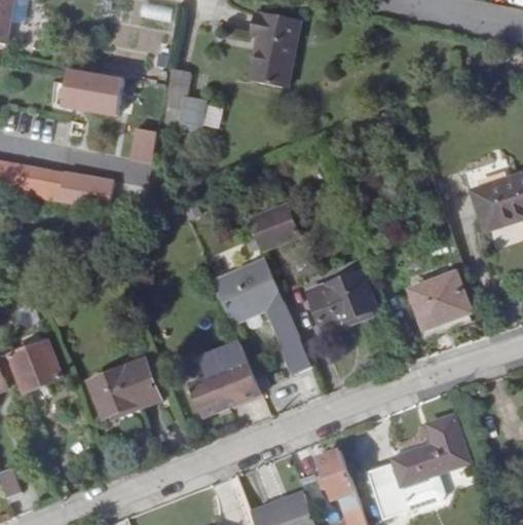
[(0,43),(1,43),(6,22),(11,0),(0,0),(0,43)]
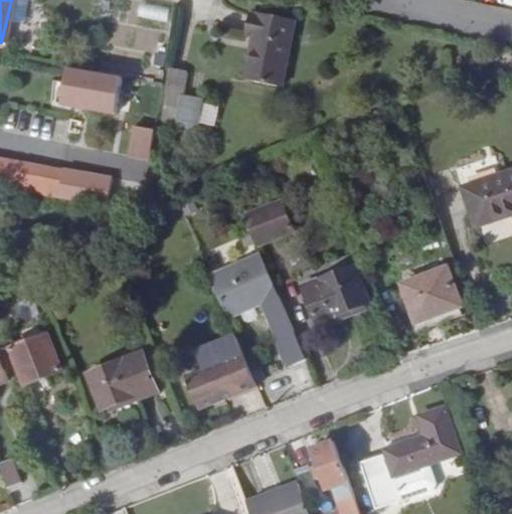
[(26,0),(11,0),(6,21),(21,24),(26,0)]
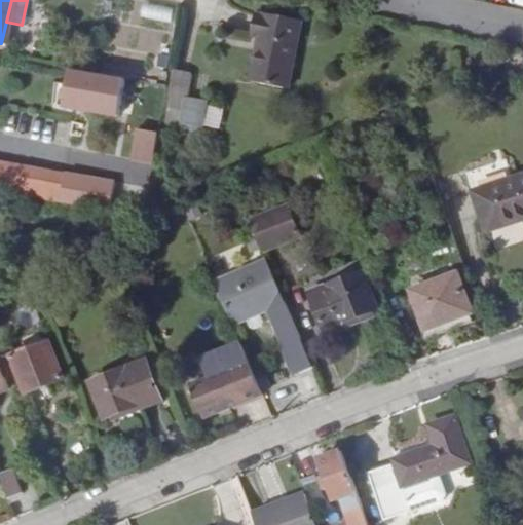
[(136,19),(165,23),(167,8),(138,3),(136,19)]
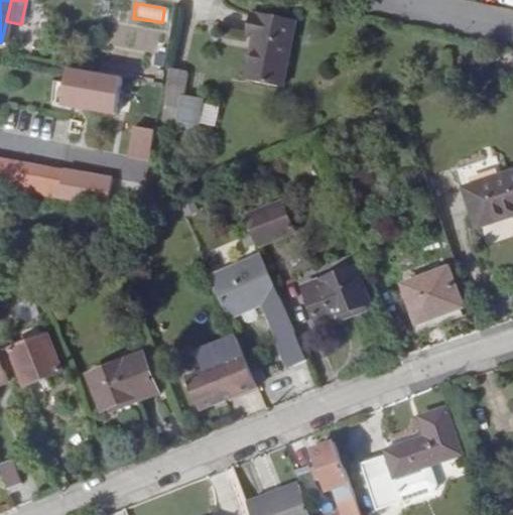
[(258,15),(256,21),(249,19),(245,35),(253,37),(243,83),(280,91),(296,22),(258,15)]
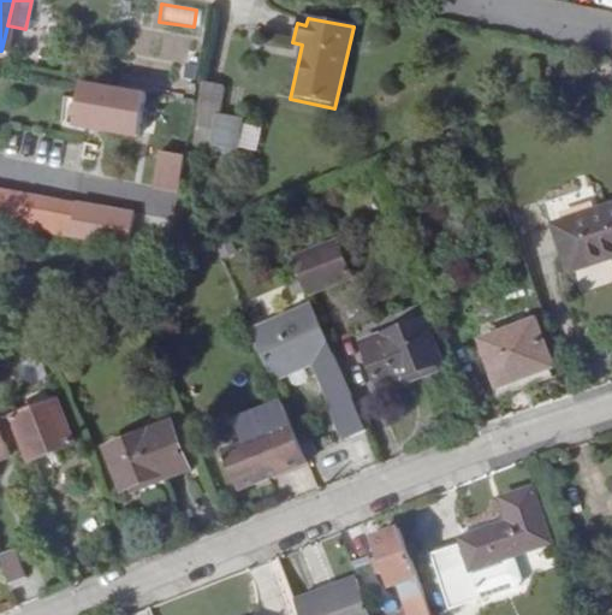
[(69,77),(60,124),(130,137),(140,90),(69,77)]
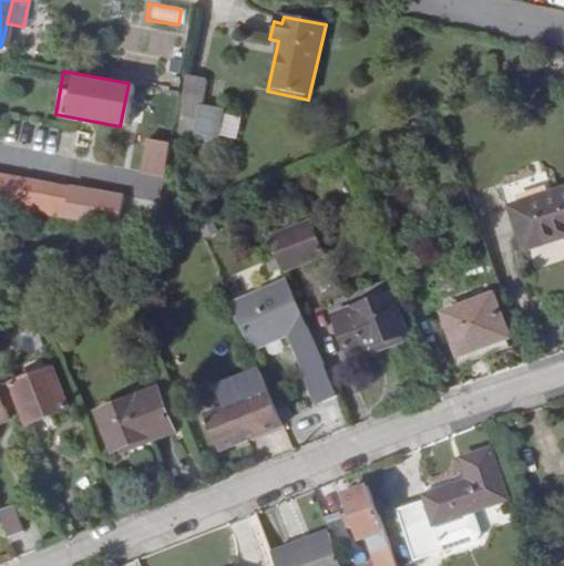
[(198,105),(201,76),(178,75),(175,136),(215,139),(217,106),(198,105)]
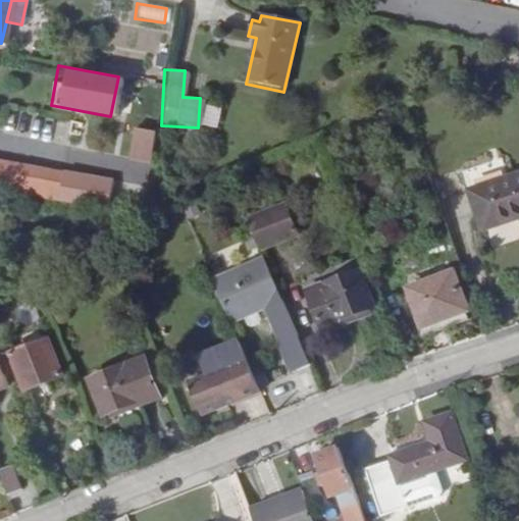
[(198,124),(214,127),(218,107),(202,104),(198,124)]
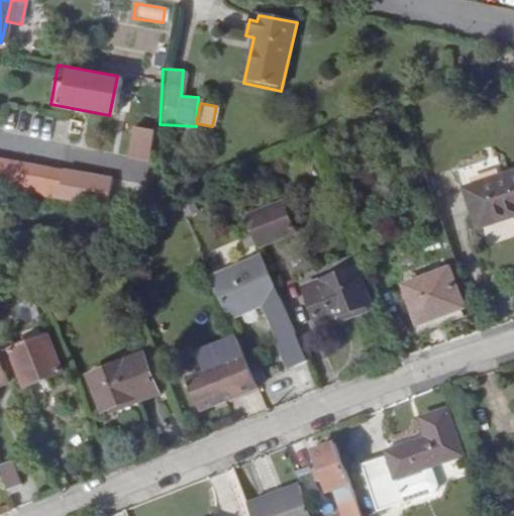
[(72,133),(69,148),(139,162),(142,146),(72,133)]
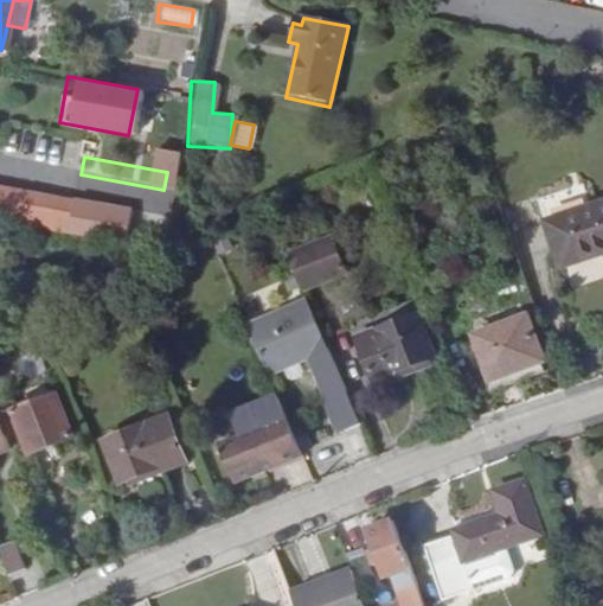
[(114,240),(117,224),(138,228),(155,231),(164,190),(81,174),(76,193),(76,197),(69,229),(69,233),(114,240)]
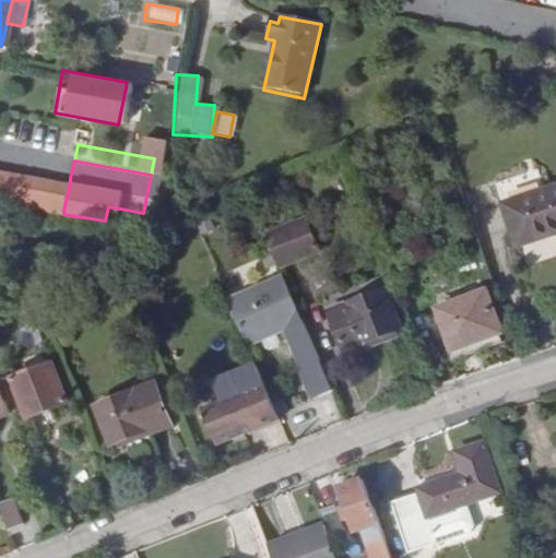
[(0,198),(20,201),(63,211),(70,181),(25,173),(0,167),(0,198)]
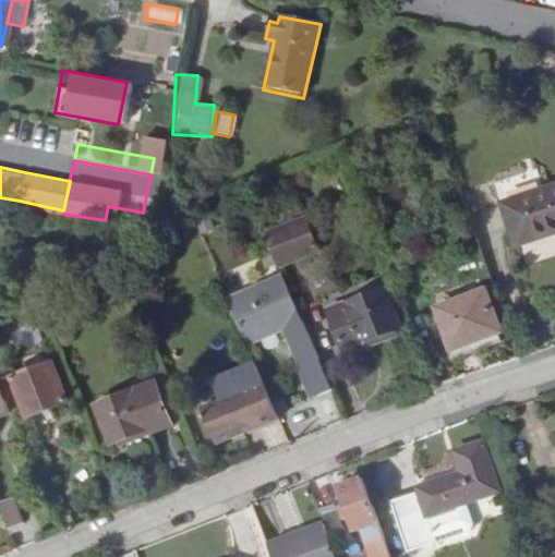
[(554,253),(554,184),(490,207),(504,247),(546,233),(553,254),(554,253)]
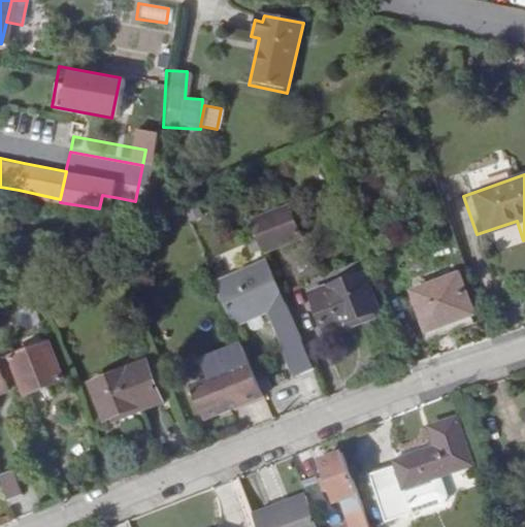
[(102,195),(99,208),(118,211),(120,198),(102,195)]
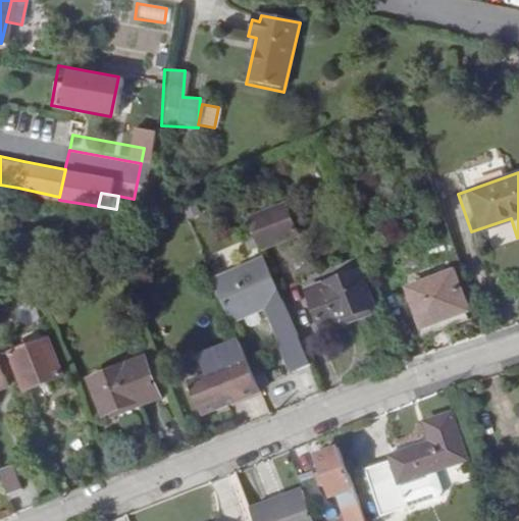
[(287,205),(249,219),(261,250),(298,235),(287,205)]
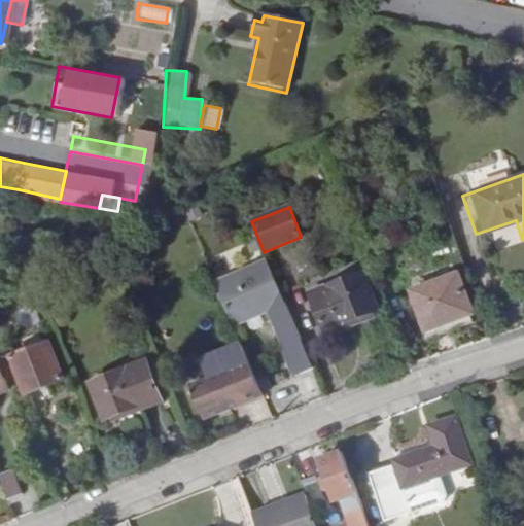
[(377,311),(357,260),(311,279),(315,290),(310,292),(327,335),(343,328),(342,325),(377,311)]
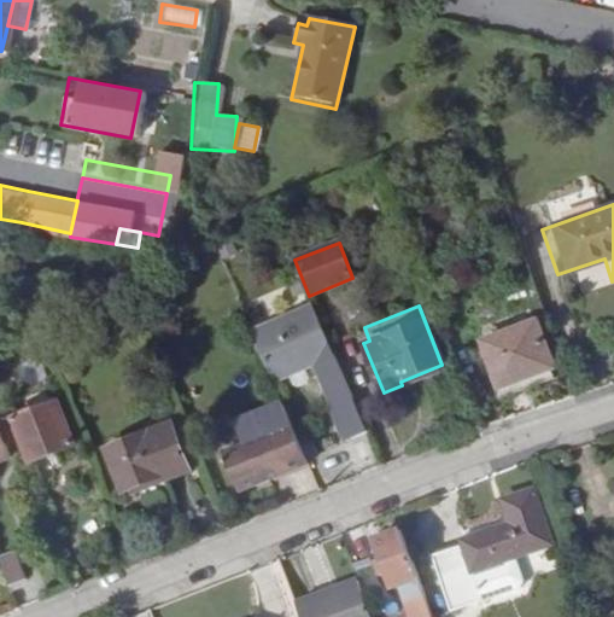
[(253,333),(274,380),(334,356),(315,308),(253,333)]
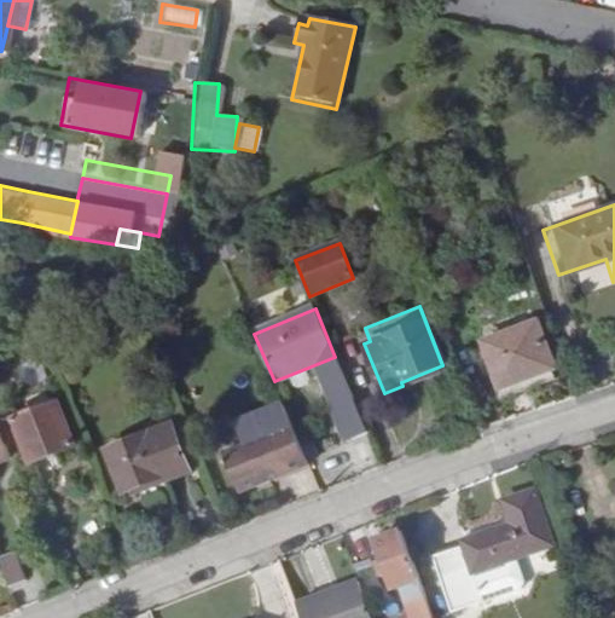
[(538,324),(482,344),(499,388),(553,368),(538,324)]
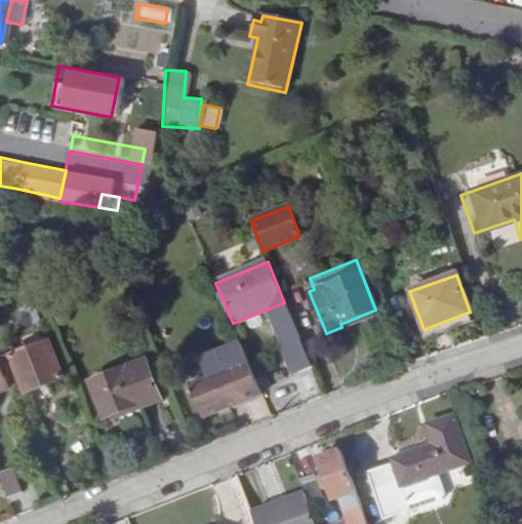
[(312,368),(299,340),(284,347),(296,374),(312,368)]
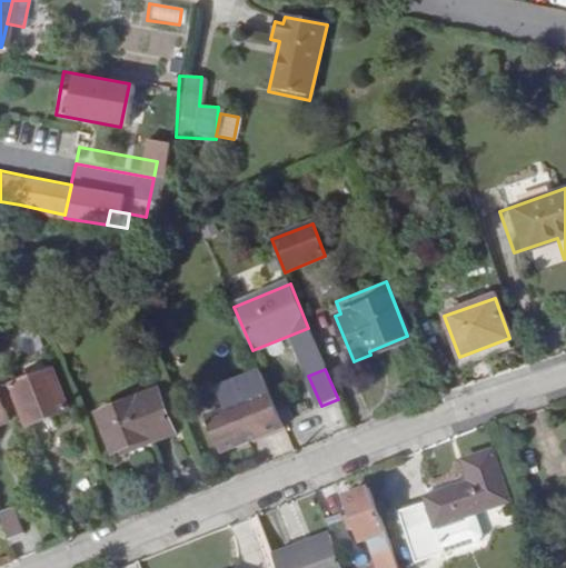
[(218,452),(285,427),(261,374),(202,396),(209,416),(205,417),(218,452)]
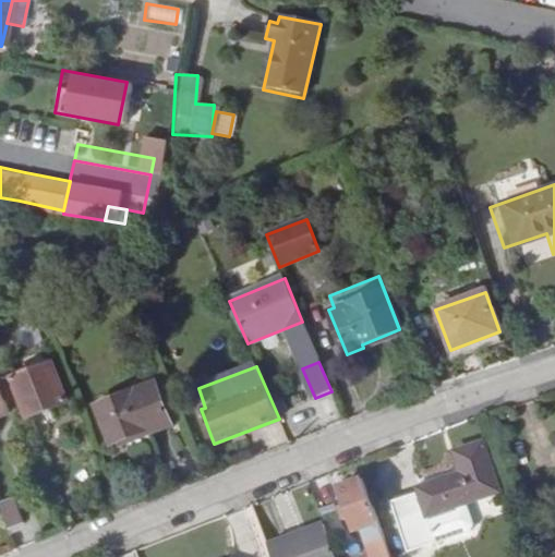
[(48,368),(13,382),(27,421),(62,409),(48,368)]
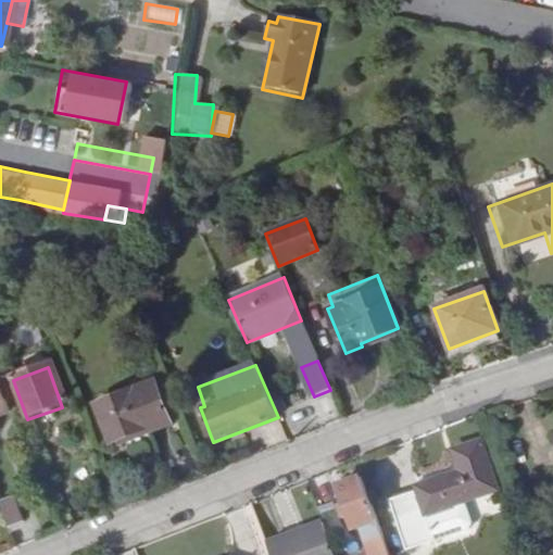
[(153,385),(97,406),(111,443),(147,431),(148,434),(170,426),(153,385)]
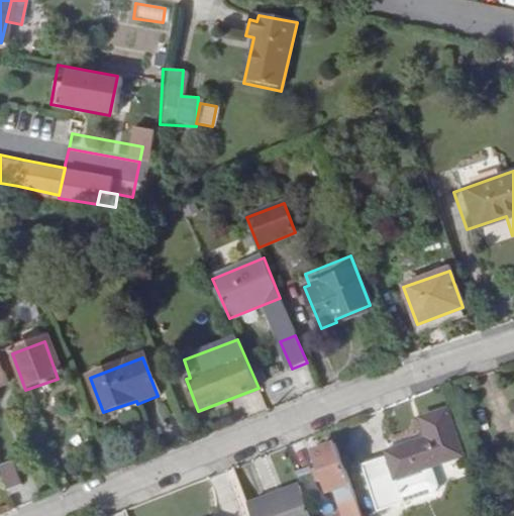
[(374,510),(400,502),(394,478),(461,457),(448,413),(423,420),(428,439),(386,453),(387,454),(360,462),(374,510)]
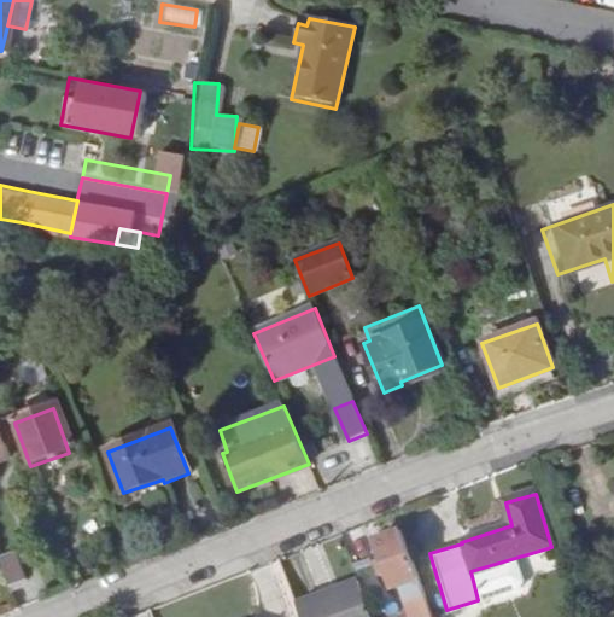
[(415,616),(430,610),(401,529),(376,539),(384,560),(378,563),(382,575),(387,572),(392,587),(401,585),(411,616),(415,616)]
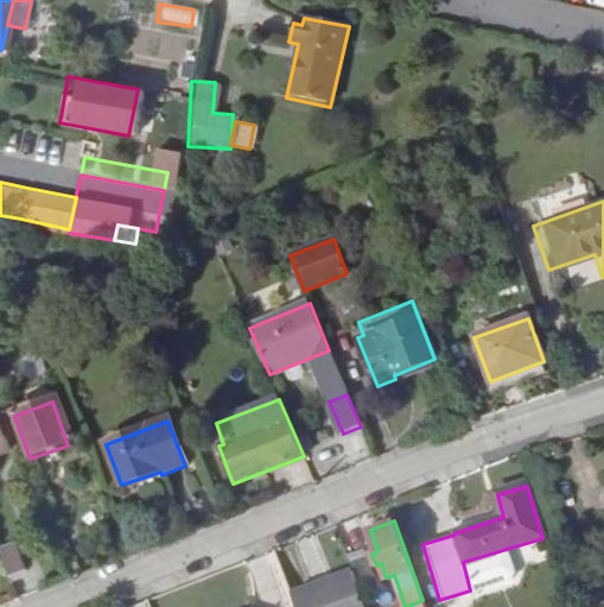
[(14,545),(0,550),(0,557),(7,576),(23,570),(14,545)]
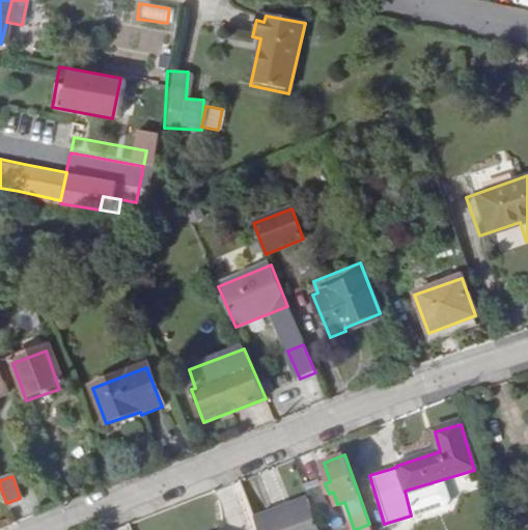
[(436,481),(405,491),(411,515),(443,506),(446,501),(441,484),(436,481)]
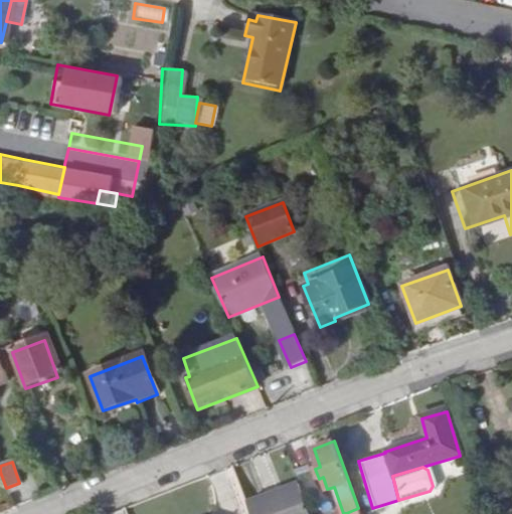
[(250,512),(251,513),(312,513),(302,491),(250,512)]
